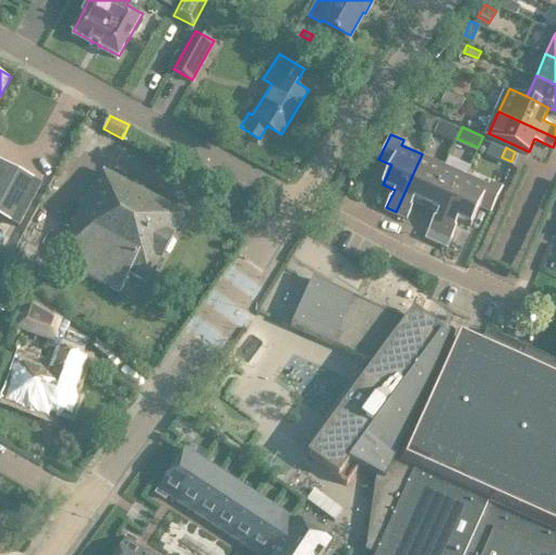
[(426,204),(444,164),(422,154),(396,212),(408,217),(415,200),(426,204)]
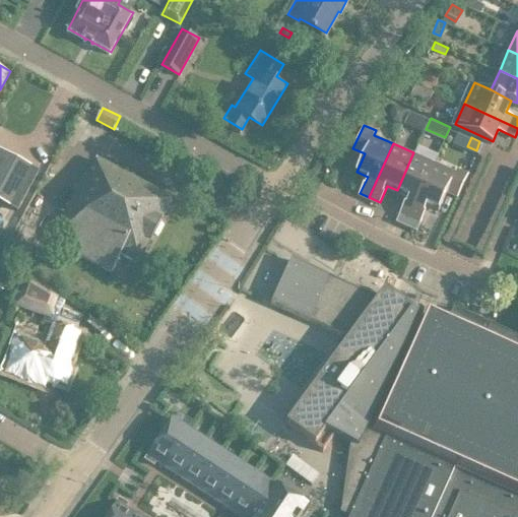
[(0,197),(17,206),(39,168),(0,146),(0,197)]
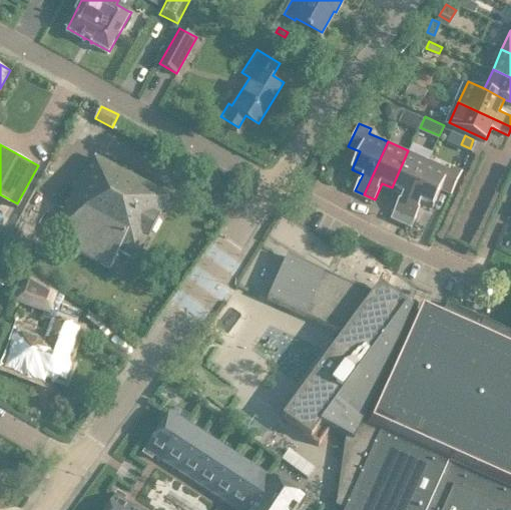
[(408,150),(392,187),(403,192),(392,216),(401,220),(429,159),(408,150)]
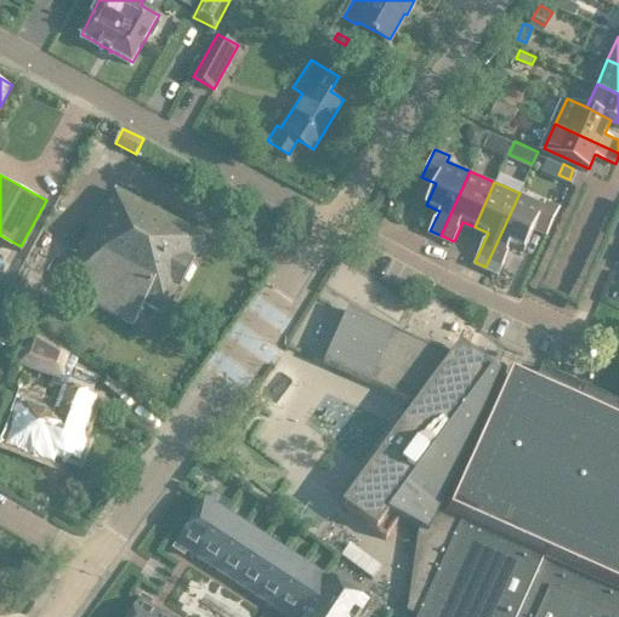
[(62,284),(135,323),(146,303),(165,313),(206,235),(117,187),(104,209),(103,207),(62,284)]
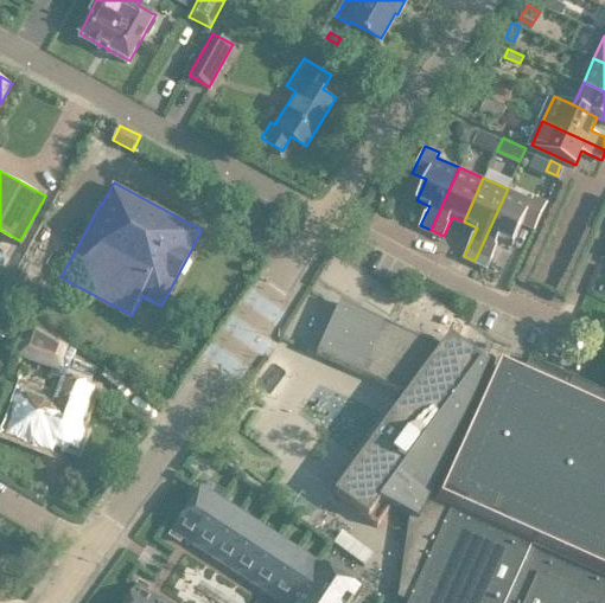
[(488,267),(492,257),(501,238),(513,244),(522,223),(535,229),(548,200),(534,193),(532,199),(508,188),(475,261),(488,267)]
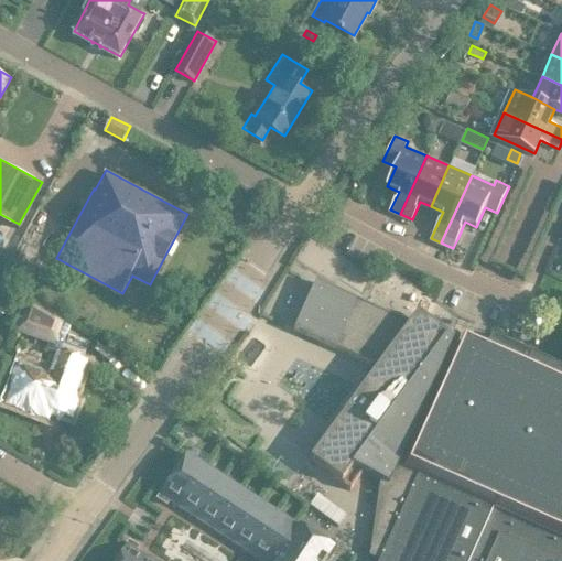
[(389,261),(381,271),(388,277),(396,267),(389,261)]
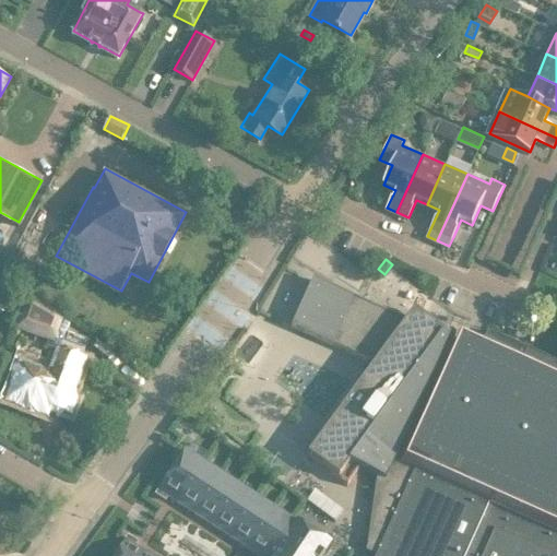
[(407,319),(312,276),(291,324),(376,363),(309,454),(348,484),(360,466),(378,474),(368,549),(378,554),(376,555),(556,555),(556,358),(489,329),(481,345),(462,336),(459,344),(448,339),(449,338),(443,335),(446,332),(415,310),(407,319)]
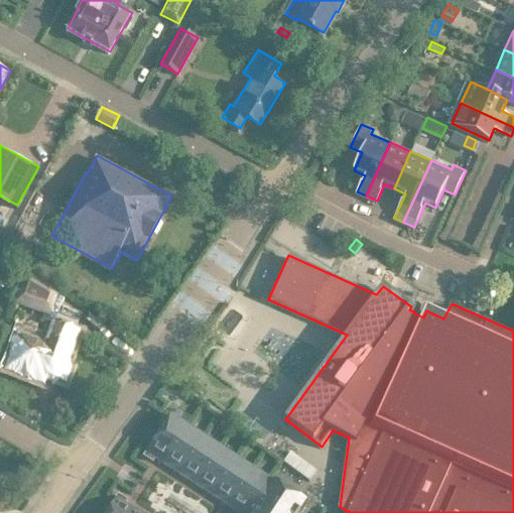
[(48,312),(54,297),(42,293),(45,284),(27,272),(17,300),(48,312)]
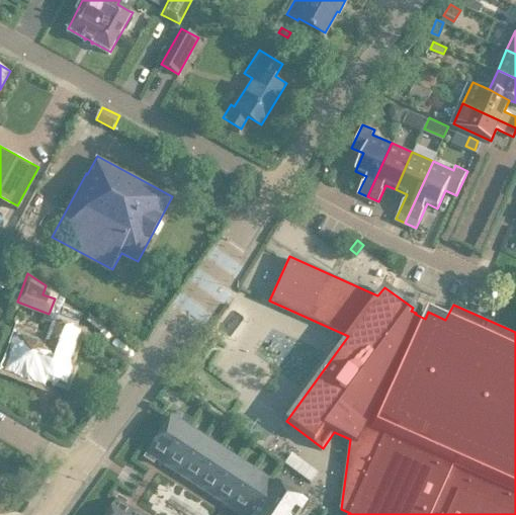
[(19,330),(5,369),(44,382),(46,375),(66,382),(71,367),(67,365),(79,332),(53,322),(47,340),(19,330)]
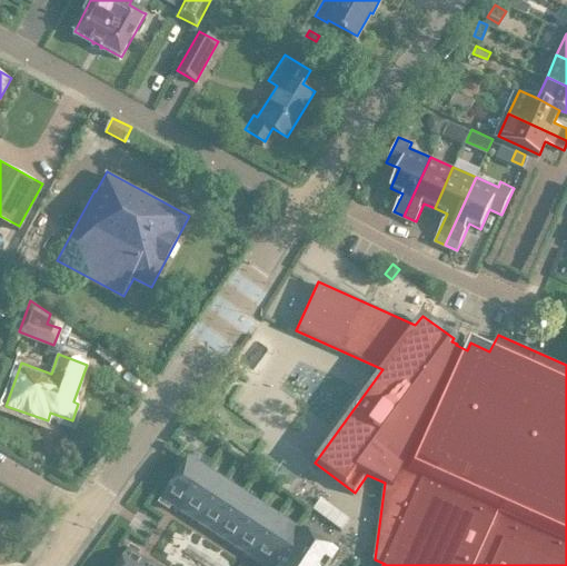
[(179,507),(204,469),(188,459),(160,502),(169,507),(172,503),(179,507)]
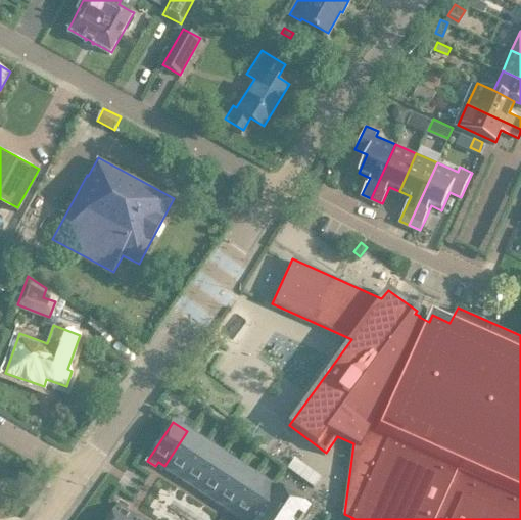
[(181,476),(203,441),(187,431),(164,466),(181,476)]
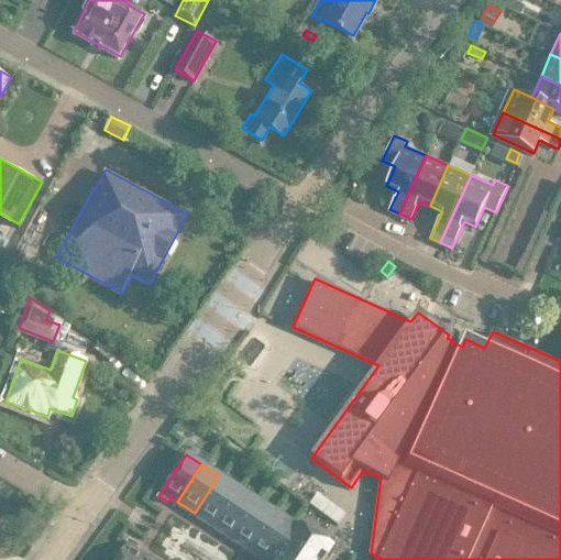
[(212,525),(237,487),(219,475),(195,513),(212,525)]
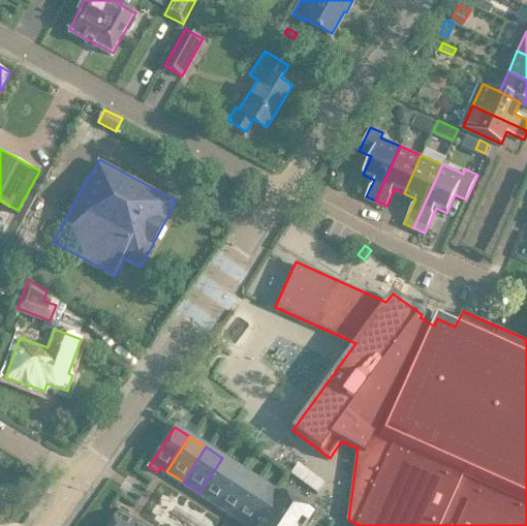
[(239,468),(222,458),(199,493),(216,503),(239,468)]
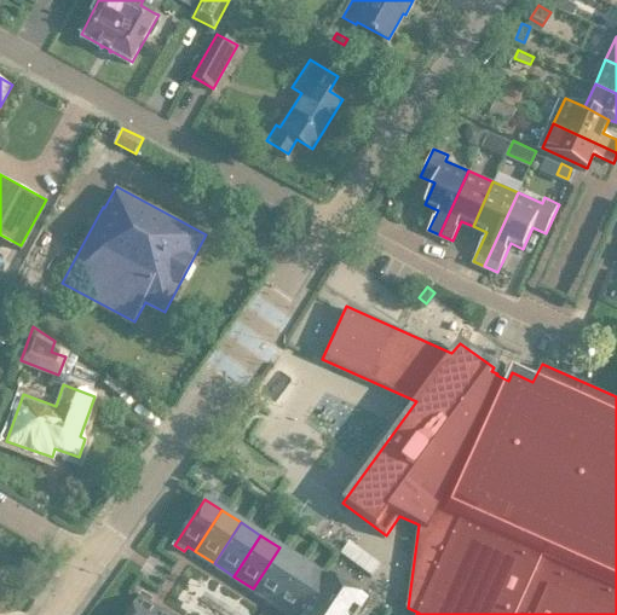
[(381,562),(350,539),(341,552),(372,574),(381,562)]
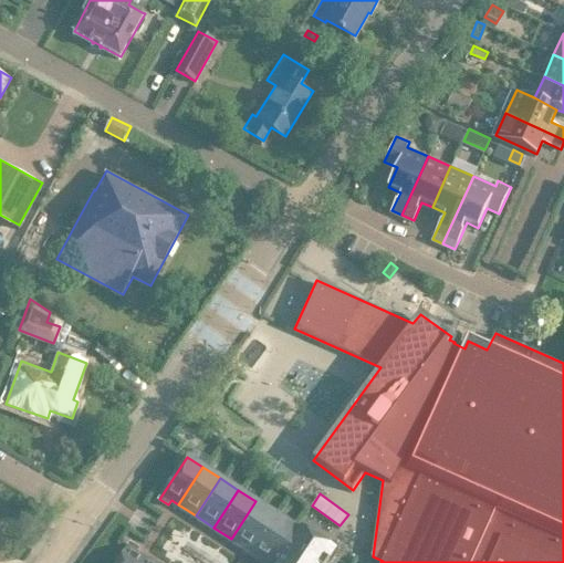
[(249,551),(273,513),(256,501),(231,539),(249,551)]
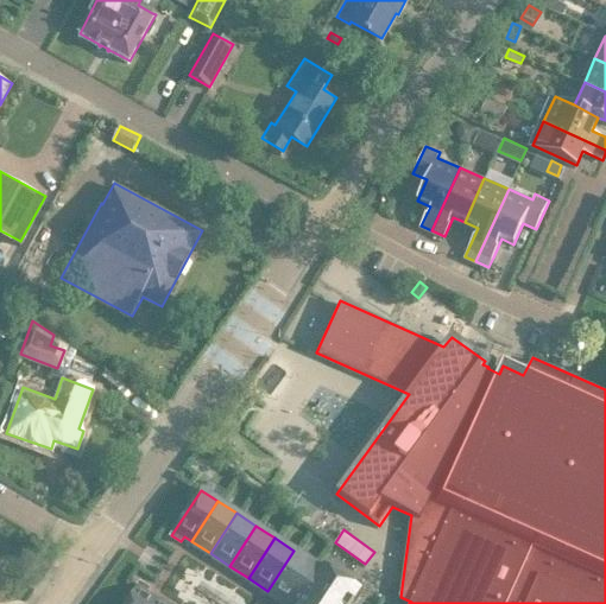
[(286,603),(313,563),(294,551),(267,591),(286,603)]
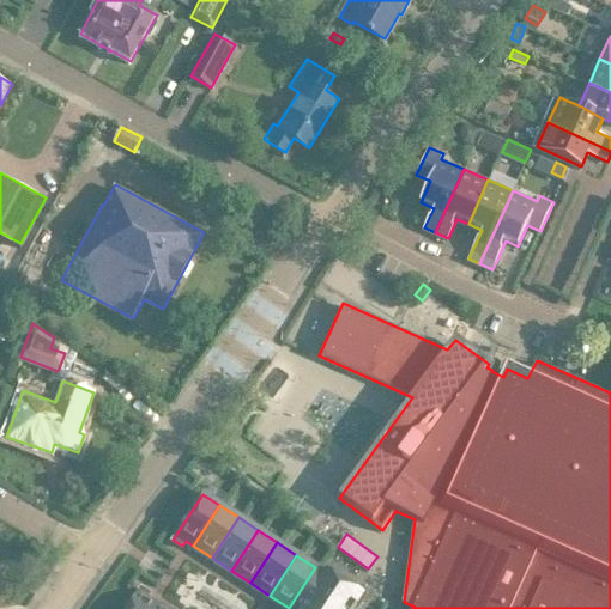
[(315,567),(289,608),(290,608),(356,608),(363,598),(315,567)]
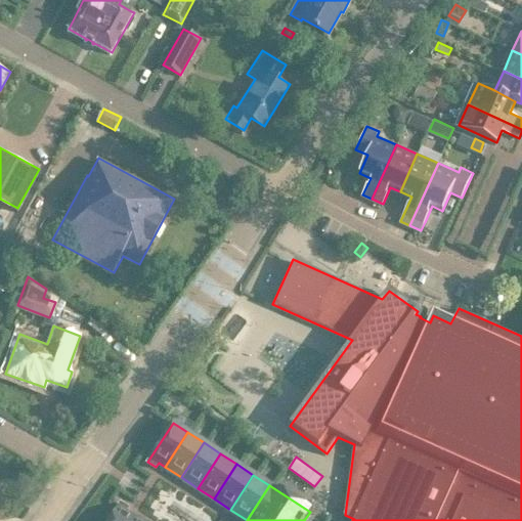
[(129,520),(134,514),(128,510),(131,506),(123,501),(109,520),(129,520)]
